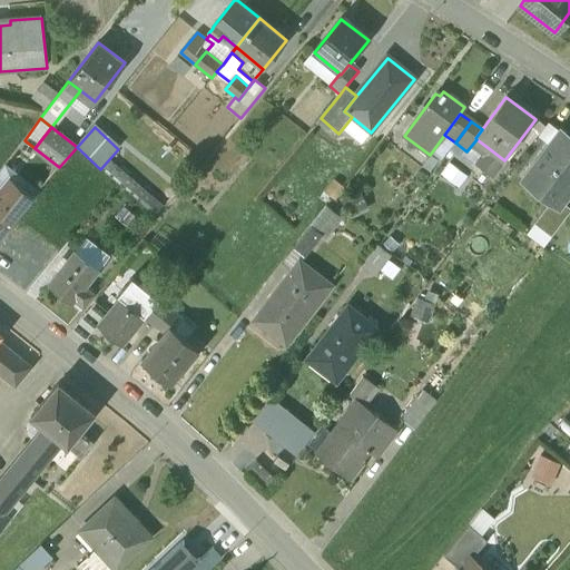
[(569,137),(559,130),(522,179),(552,202),(559,207),(561,204),(569,190),(569,137)]
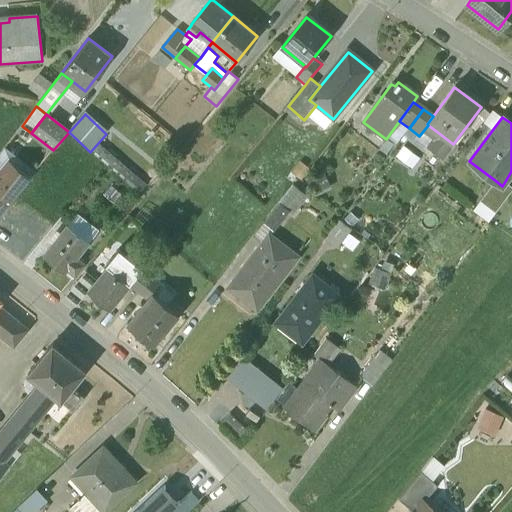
[(453,144),(440,134),(429,148),(442,158),(453,144)]
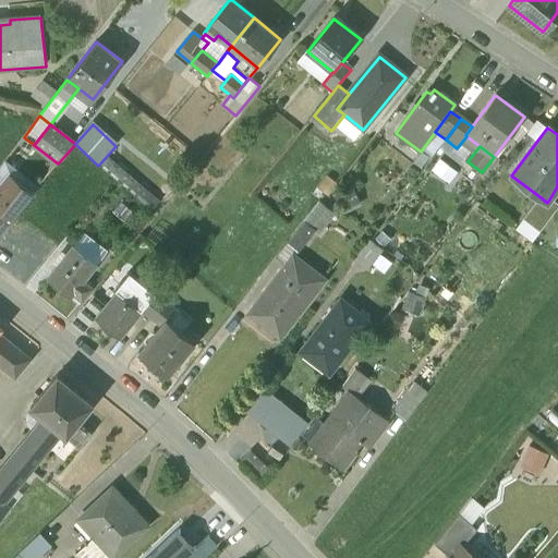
[(0,234),(29,197),(8,180),(0,190),(0,234)]
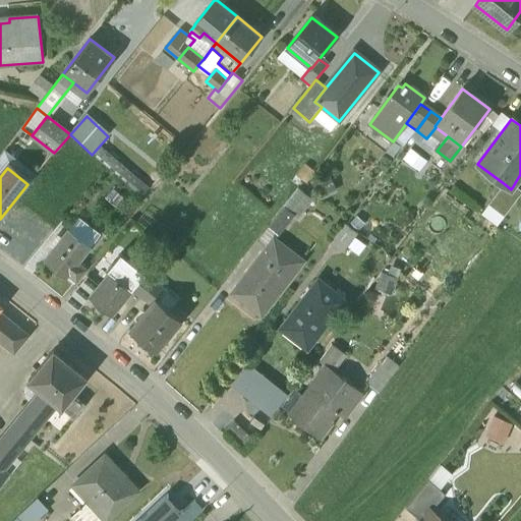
[(505,184),(488,207),(503,218),(520,193),(520,192),(513,186),(511,189),(505,184)]
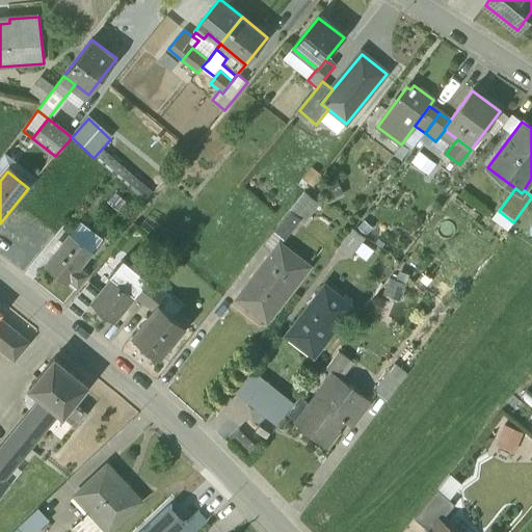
[(304,193),(274,232),(285,240),(300,221),(303,224),(319,205),(304,193)]
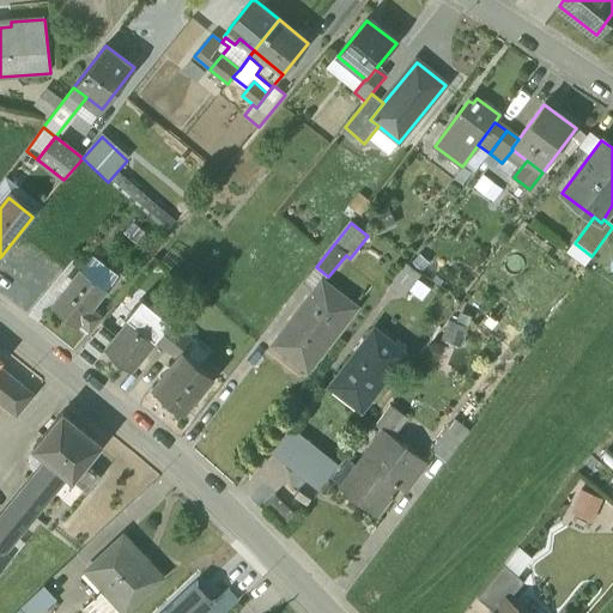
[(406,263),(388,286),(404,297),(422,275),(406,263)]
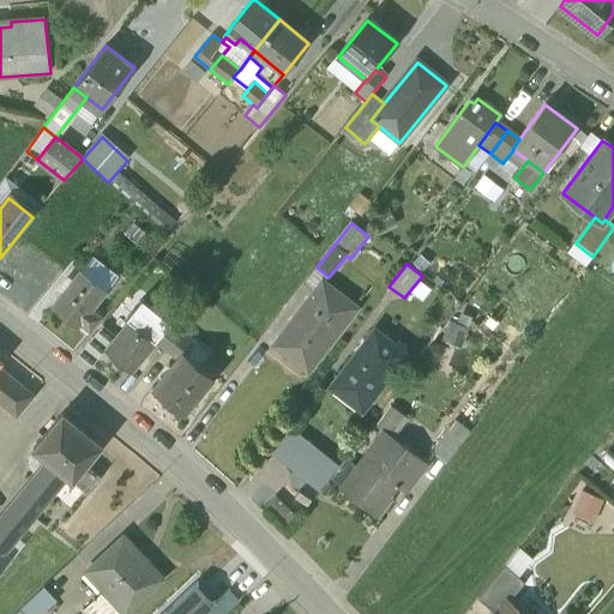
[(91,281),(80,272),(52,307),(78,329),(95,308),(107,294),(102,289),(91,281)]
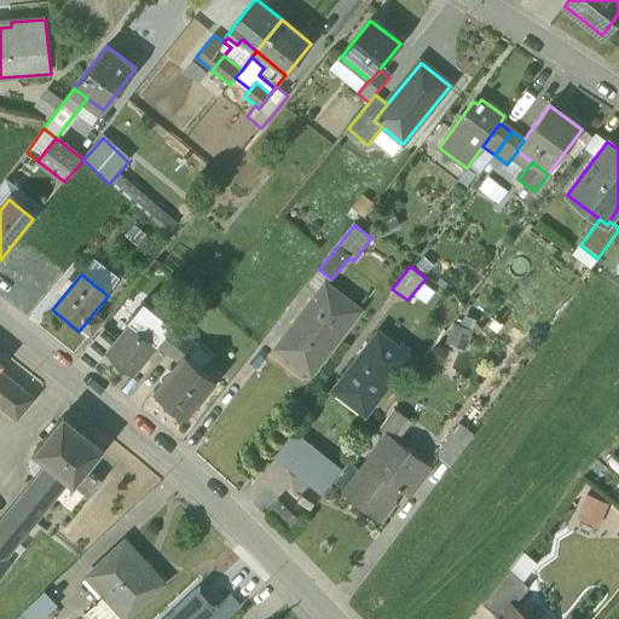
[(106,287),(97,278),(92,283),(103,291),(106,287)]
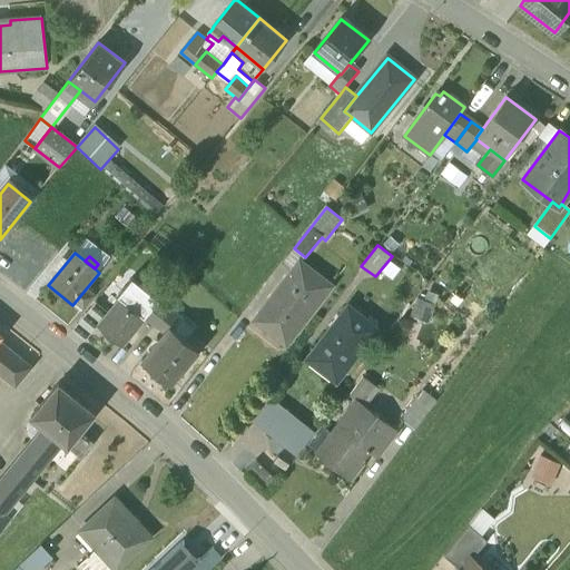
[(298,261),(253,321),(273,336),(285,321),(297,331),(332,286),(298,261)]
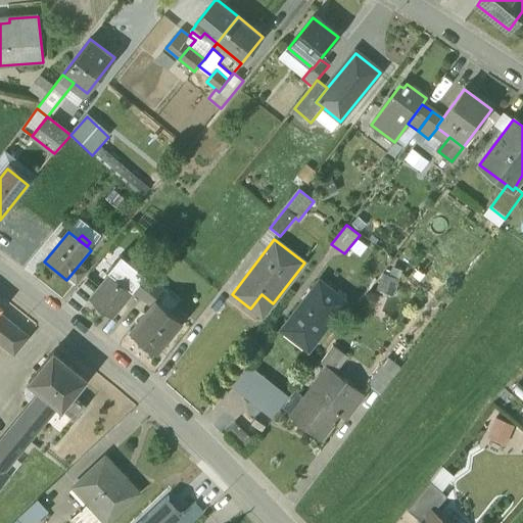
[(81,263),(66,280),(75,286),(88,270),(81,263)]
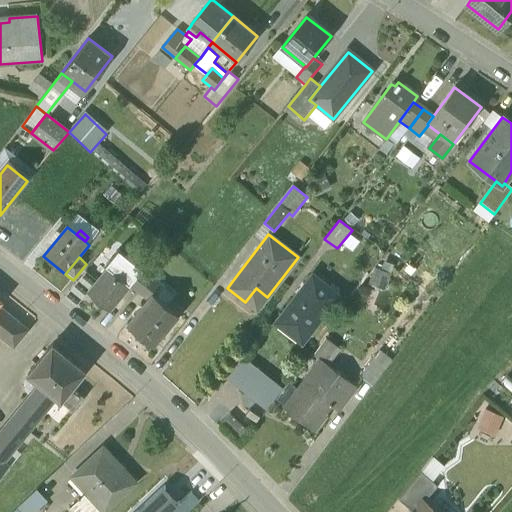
[(129,284),(108,267),(88,292),(110,310),(130,285),(129,284)]
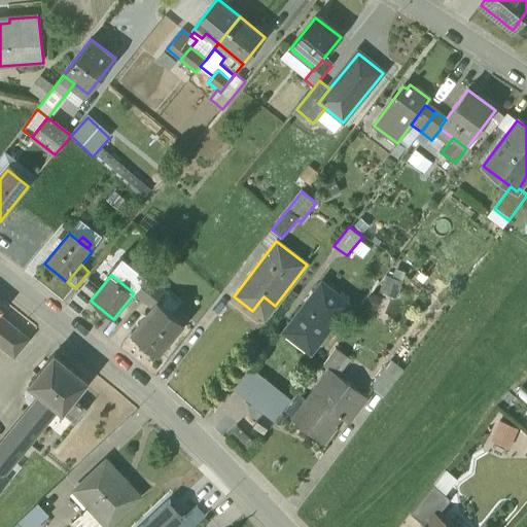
[(156,284),(146,276),(133,292),(134,293),(143,301),(156,284)]
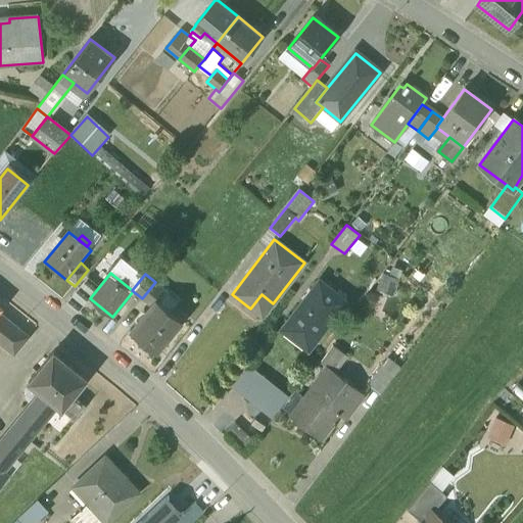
[(155,282),(142,298),(151,306),(156,299),(157,300),(165,290),(155,282)]
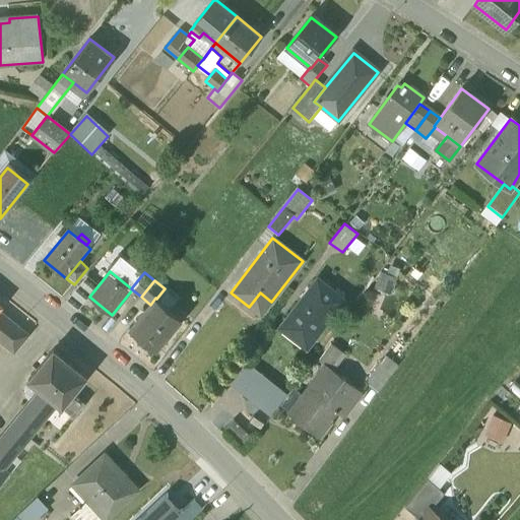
[(317,280),(286,321),(314,341),(344,301),(317,280)]
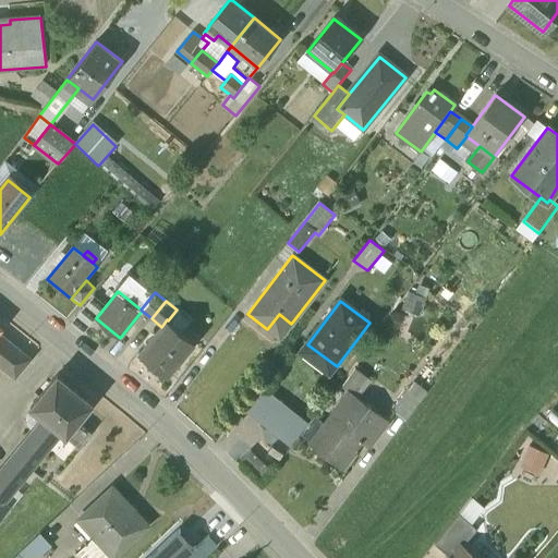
[(168,320),(167,319),(161,327),(138,353),(167,377),(194,343),(168,320)]
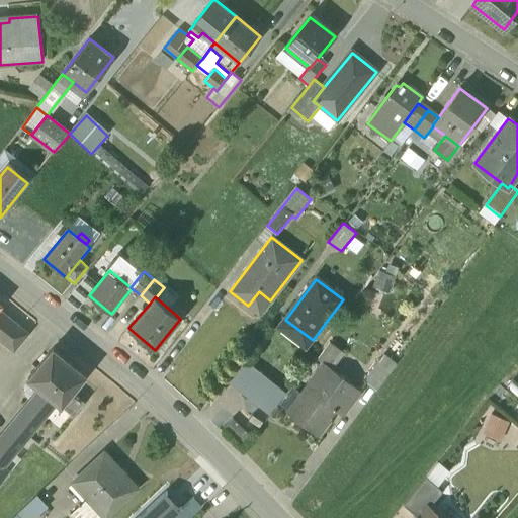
[(29,334),(0,311),(0,341),(14,352),(29,334)]
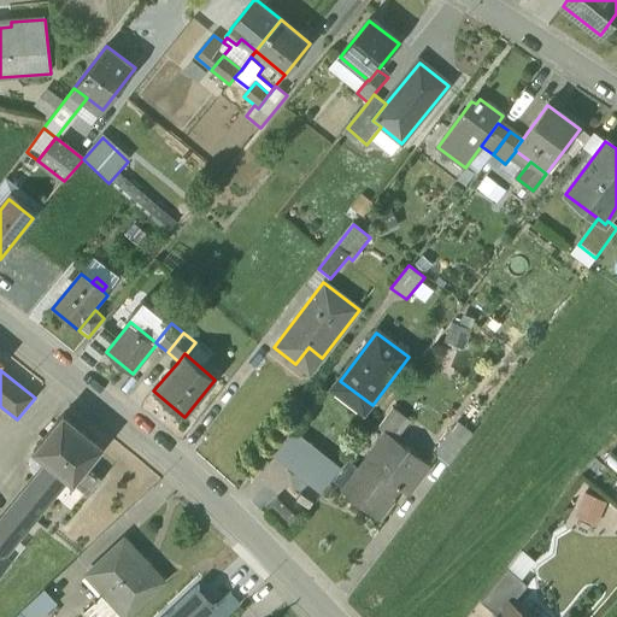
[(34,453),(47,464),(65,479),(72,485),(103,447),(64,416),(34,453)]
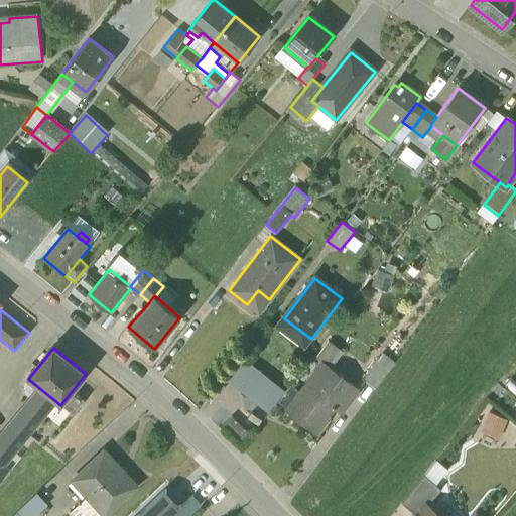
[(382,353),(363,379),(376,389),(395,363),(382,353)]
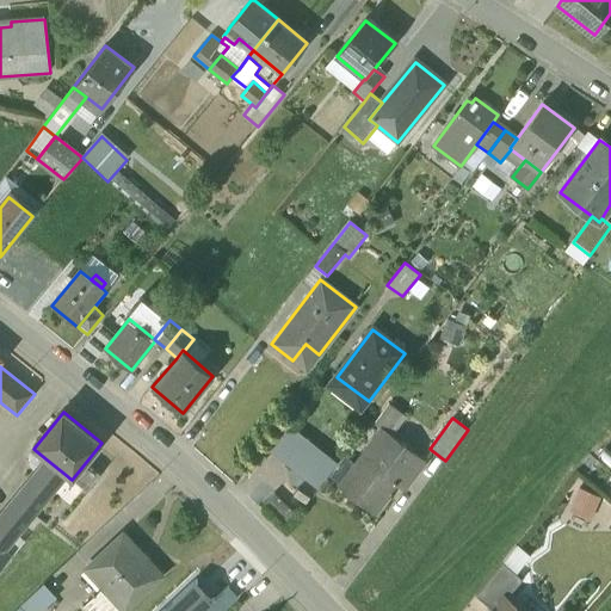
[(337,467),(287,427),(271,448),(321,487),(337,467)]
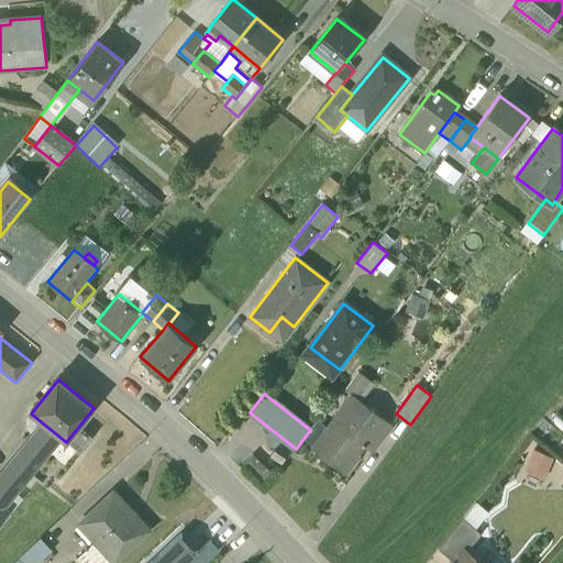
[(392,427),(352,398),(313,450),(333,464),(338,459),(352,470),(367,448),(373,452),(392,427)]
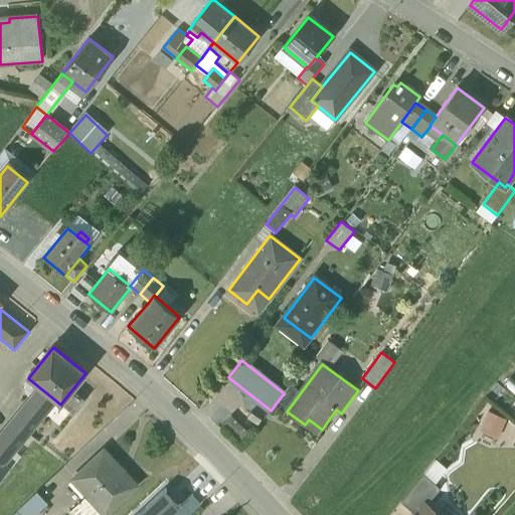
[(33,425),(54,399),(39,387),(18,413),(33,425)]
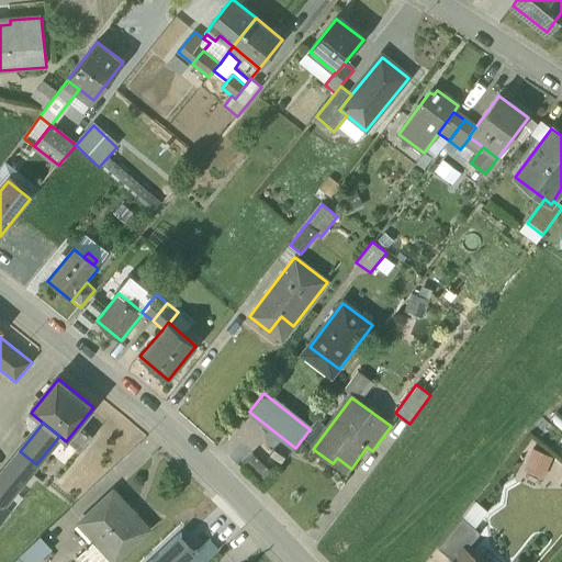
[(79,426),(66,441),(80,452),(92,437),(79,426)]
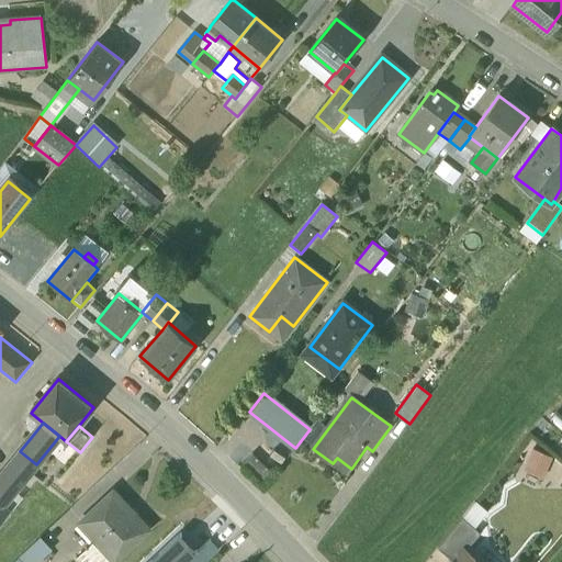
[(549,480),(558,458),(537,449),(528,471),(549,480)]
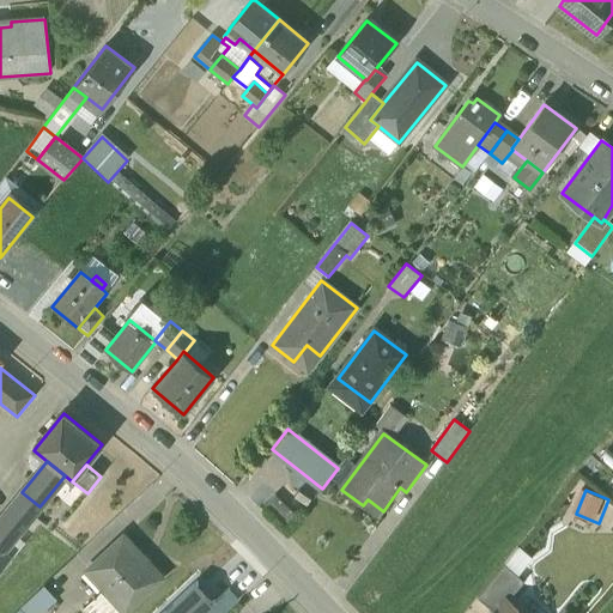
[(22,492),(0,520),(0,552),(2,554),(17,536),(40,507),(22,492)]
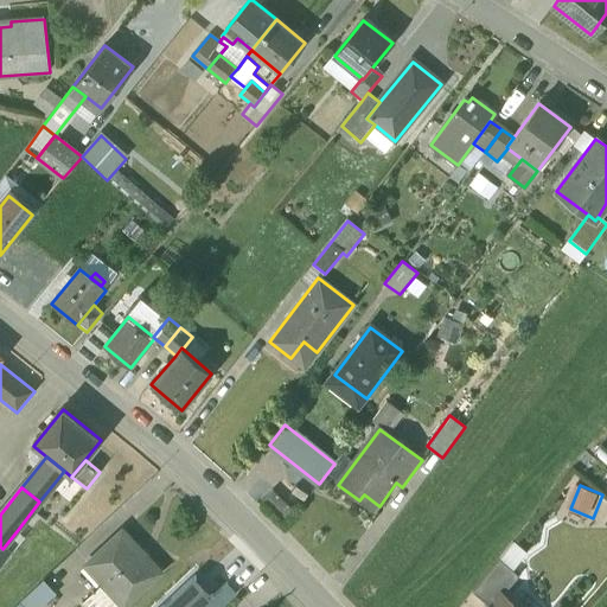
[(17,531),(2,549),(8,554),(11,556),(25,538),(17,531)]
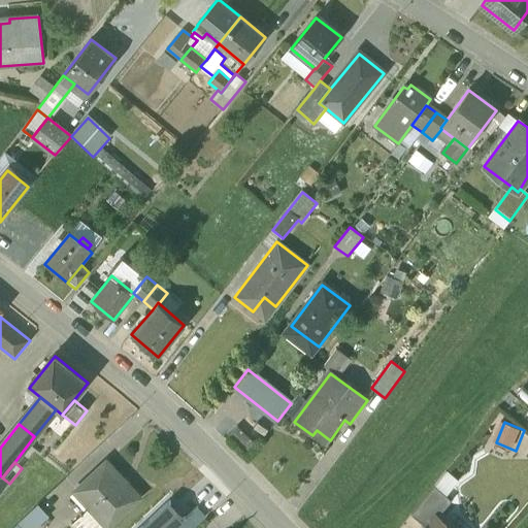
[(106,463),(74,492),(90,508),(107,527),(139,497),(106,463)]
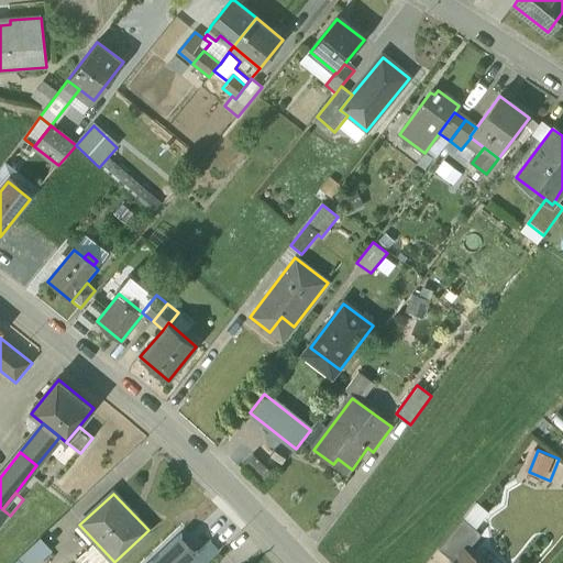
[(464,518),(439,549),(455,562),(466,551),(467,552),(483,534),(464,518)]
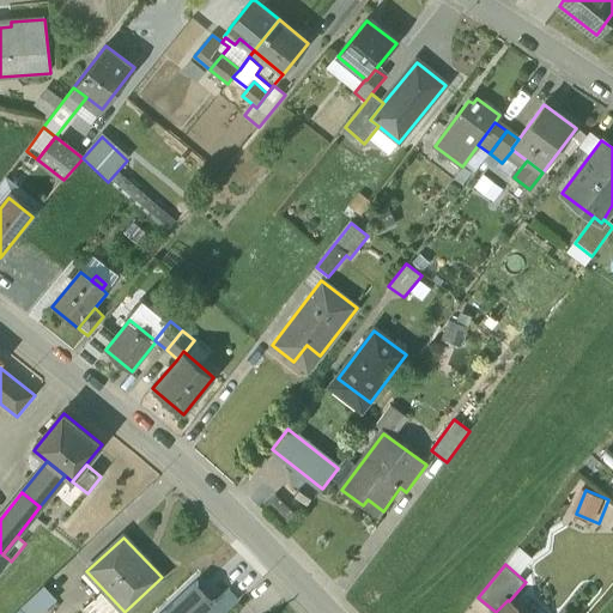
[(204,612),(216,602),(198,583),(165,612),(204,612)]
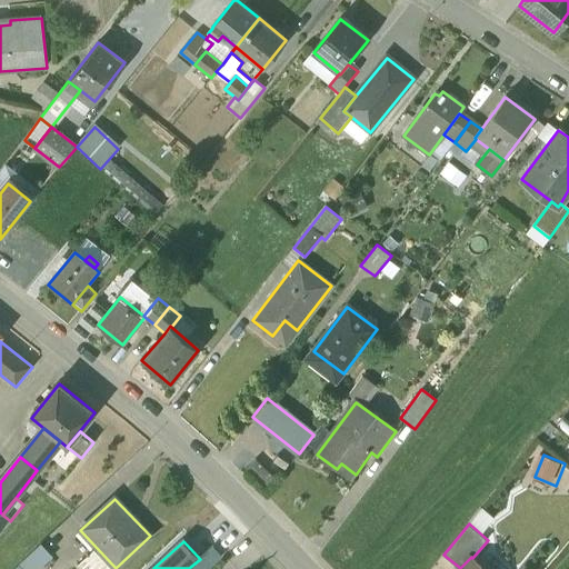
[(41,545),(13,568),(40,568),(53,558),(41,545)]
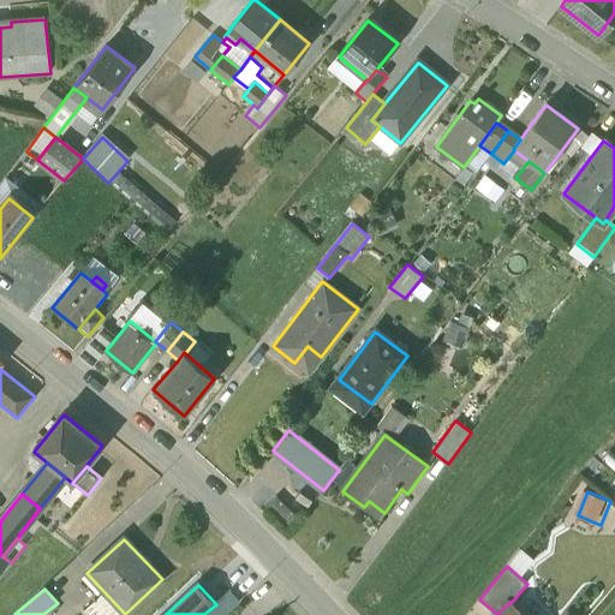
[(105,592),(83,611),(87,614),(123,614),(125,614),(105,592)]
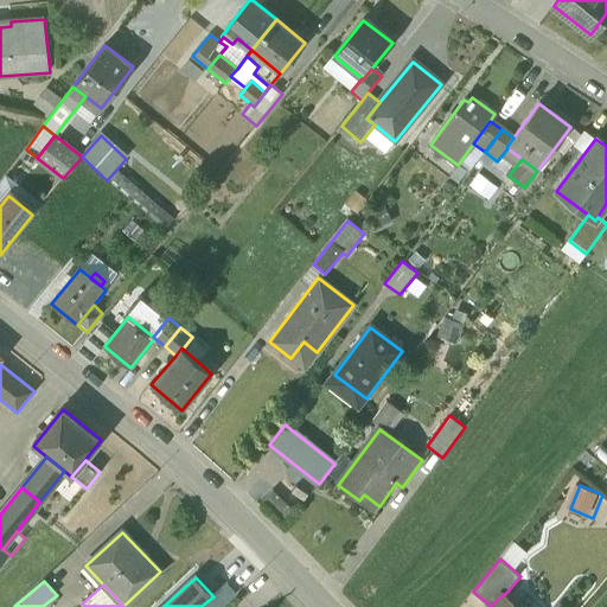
[(213,596),(202,606),(224,606),(237,595),(227,585),(213,596)]
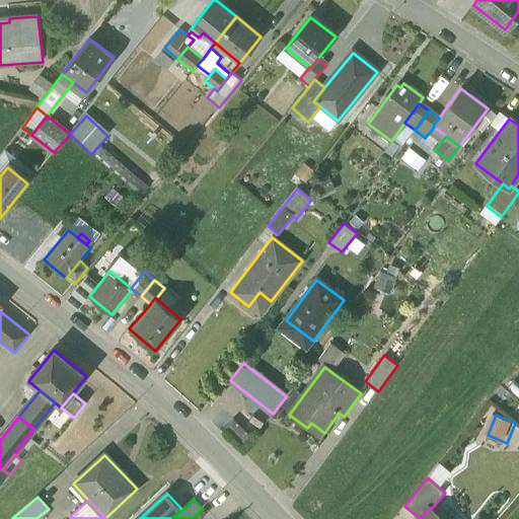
[(442,518),(431,509),(430,508),(420,518),(442,518)]
